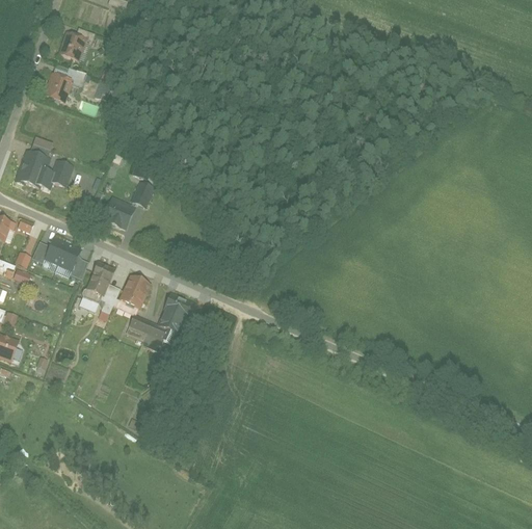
[(128,0),(109,0),(108,2),(125,8),(128,0)]
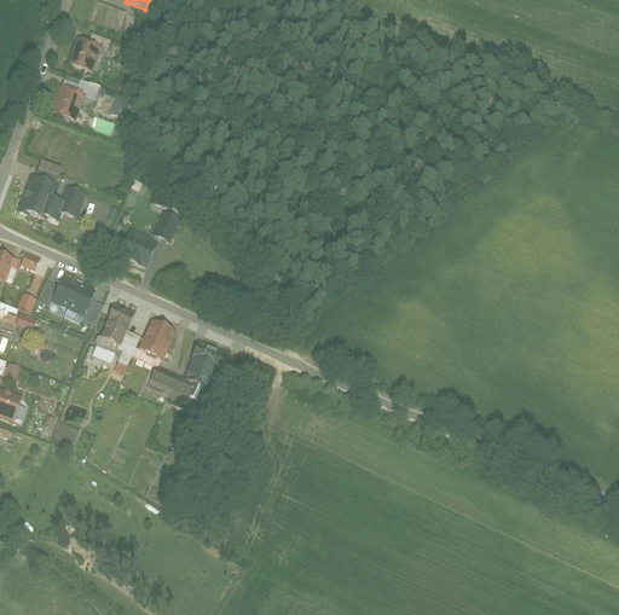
[(106,47),(110,38),(91,30),(87,40),(99,45),(106,47)]
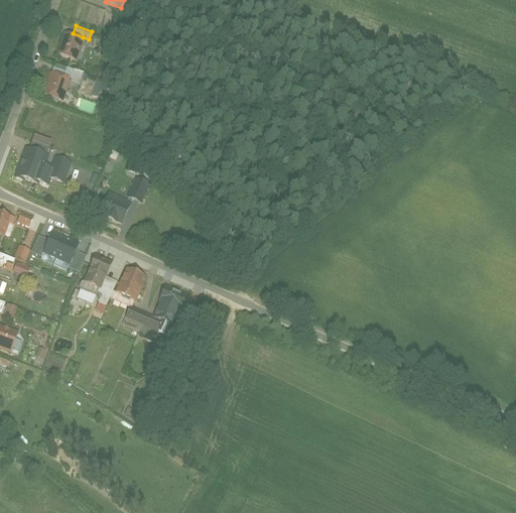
[(73,33),(63,30),(55,52),(76,59),(83,37),(73,33)]
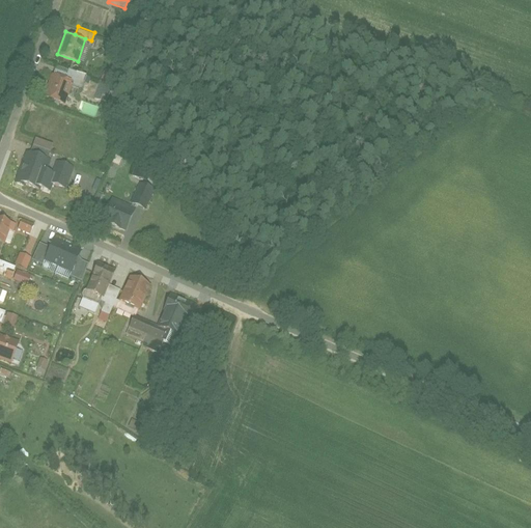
[(73,79),(51,72),(43,95),(64,103),(73,79)]
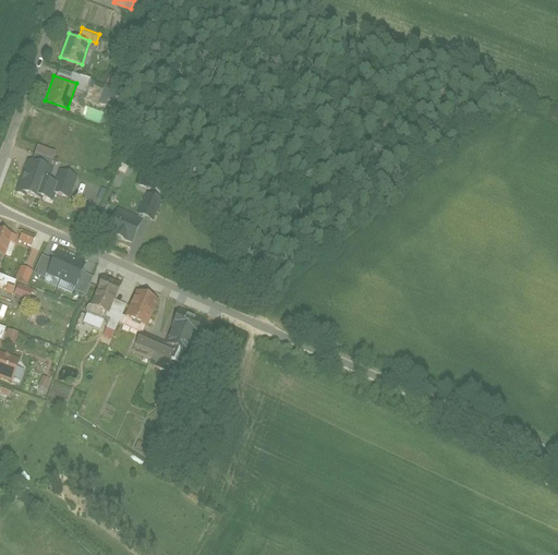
[(55,149),(37,144),(32,159),(49,165),(55,149)]
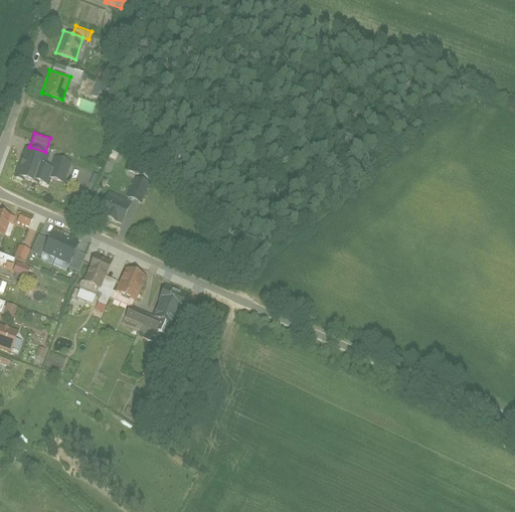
[(29,147),(25,145),(15,174),(38,182),(39,180),(48,183),(51,177),(47,176),(50,166),(44,164),(48,153),(45,152),(29,147)]
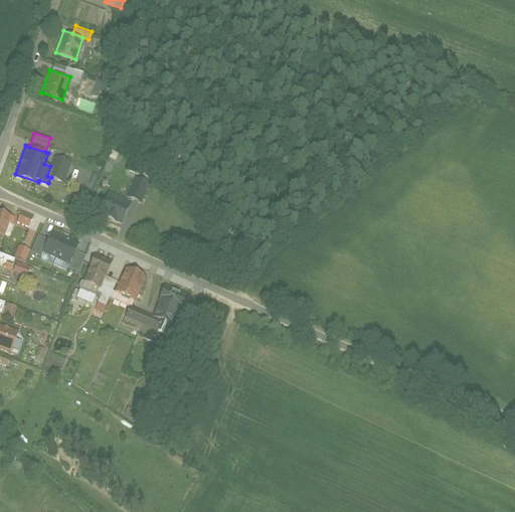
[(69,160),(54,155),(50,166),(47,176),(51,177),(62,181),(69,160)]
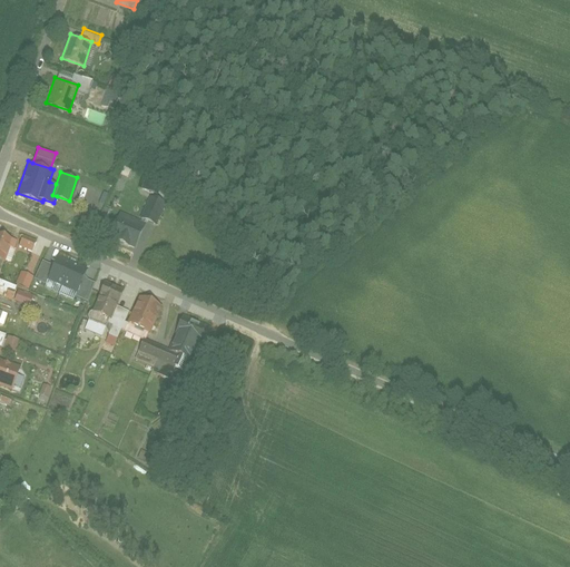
[(164,201),(149,195),(140,217),(155,223),(164,201)]
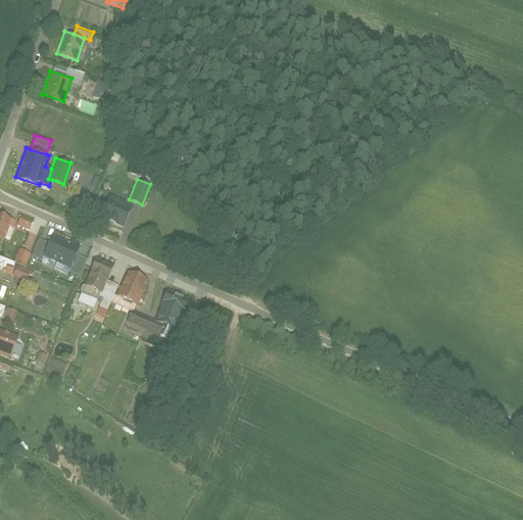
[(133,203),(110,194),(102,215),(107,217),(106,220),(116,225),(117,221),(124,224),(133,203)]
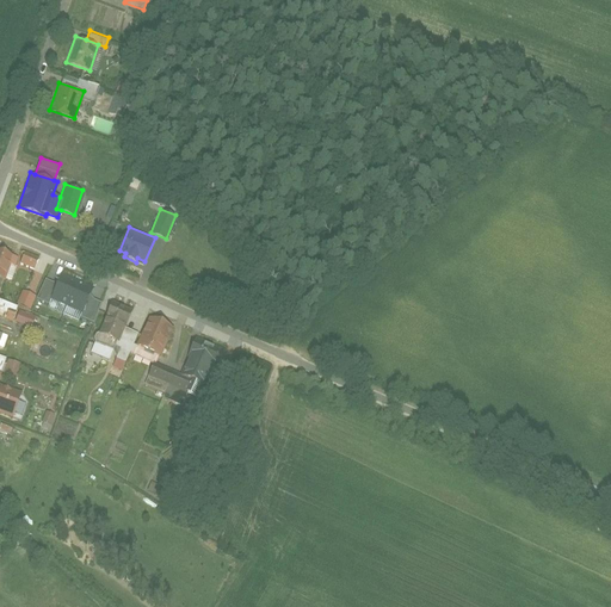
[(12,251),(0,246),(0,274),(2,276),(8,261),(12,251)]
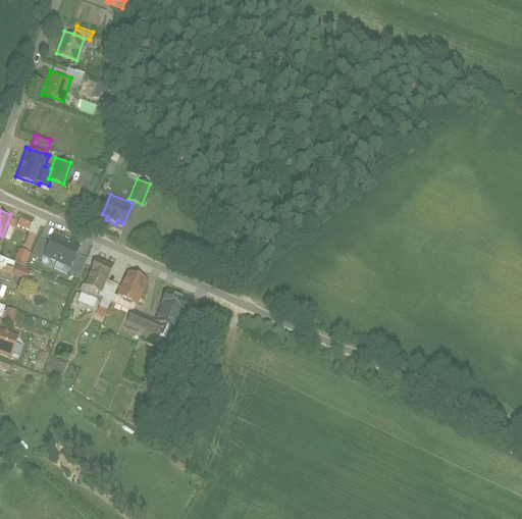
[(34,218),(21,213),(17,223),(30,228),(34,218)]
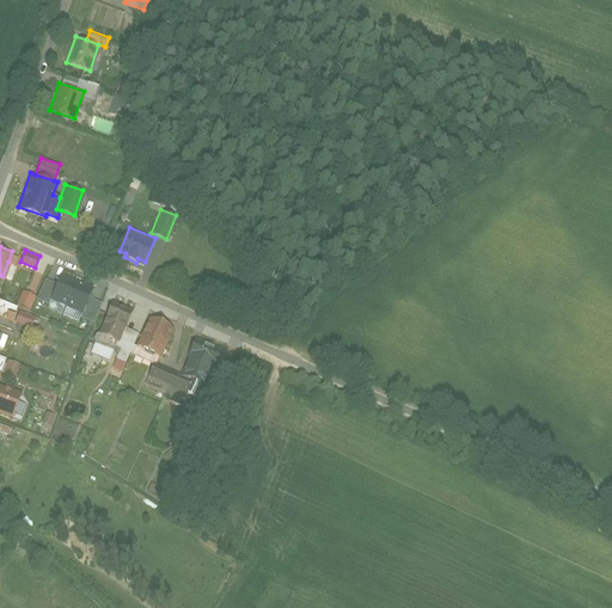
[(12,251),(8,262),(14,265),(19,253),(12,251)]
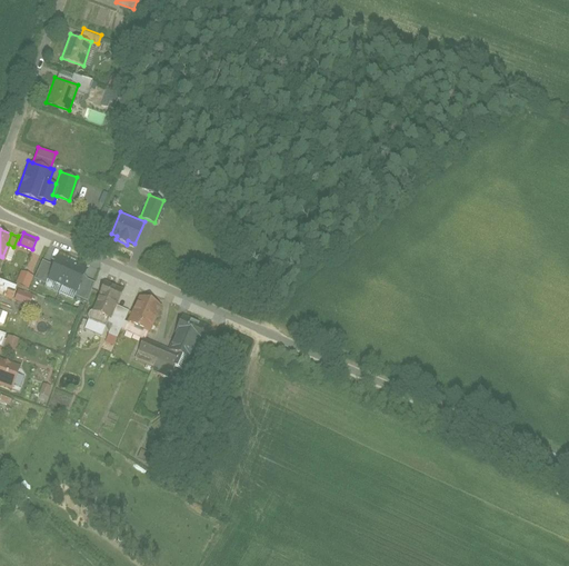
[(87,267),(58,255),(49,277),(77,289),(87,267)]
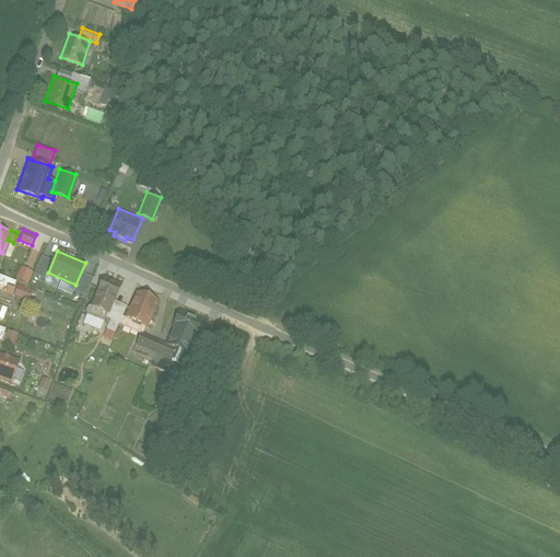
[(33,269),(21,265),(15,277),(27,281),(33,269)]
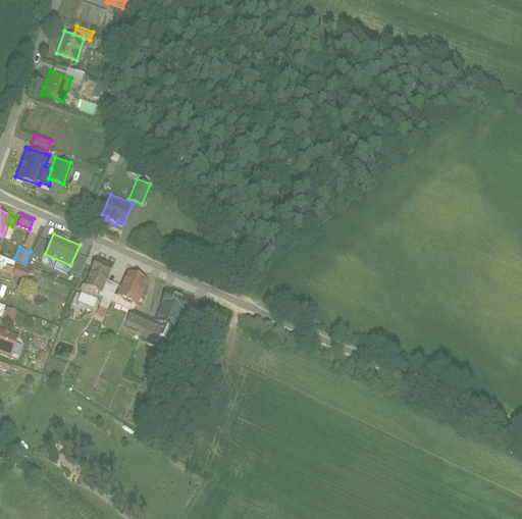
[(0,267),(11,271),(15,260),(0,254),(0,267)]
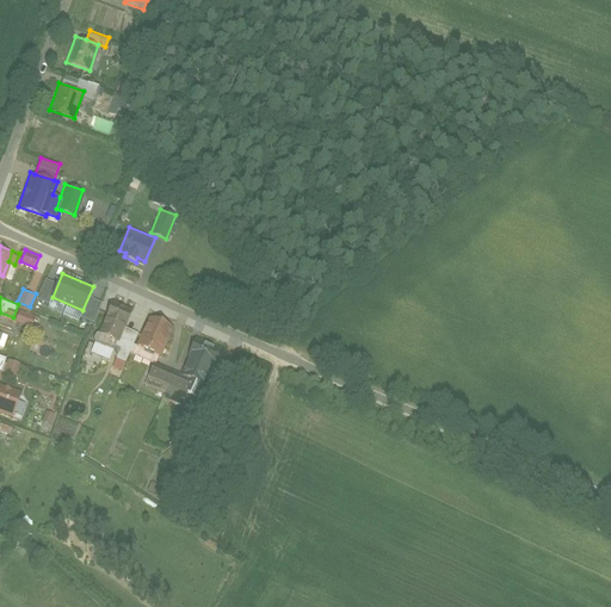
[(133,309),(112,299),(99,332),(119,340),(133,309)]
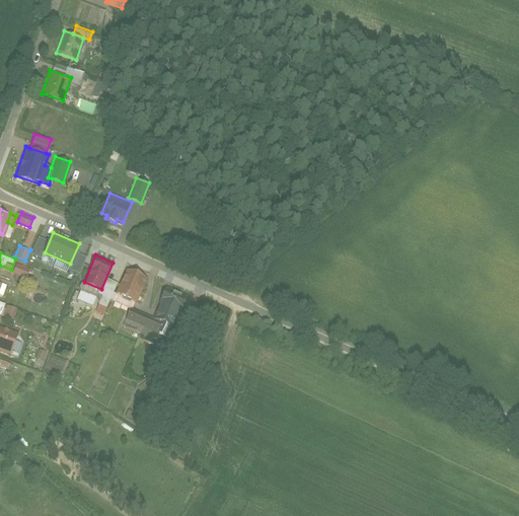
[(146,276),(127,268),(116,292),(136,301),(146,276)]
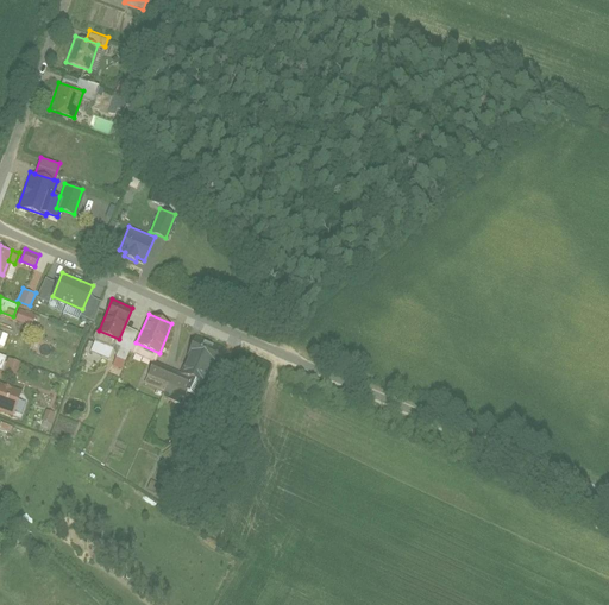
[(213,360),(220,344),(196,333),(188,350),(206,357),(213,360)]
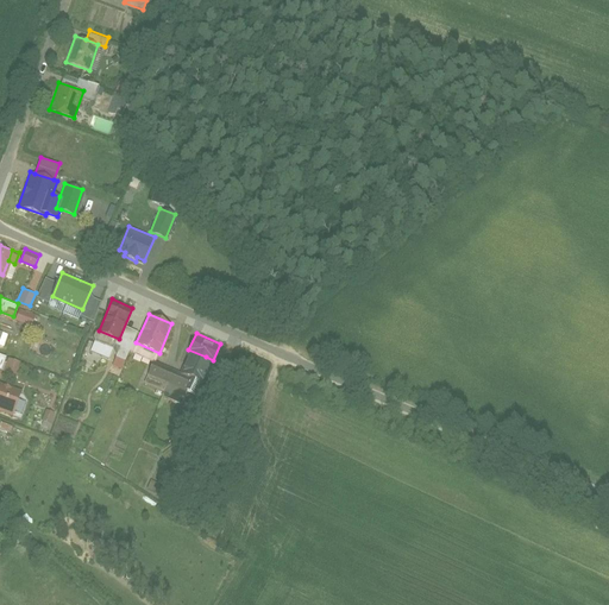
[(196,378),(206,357),(188,350),(180,371),(192,376),(196,378)]
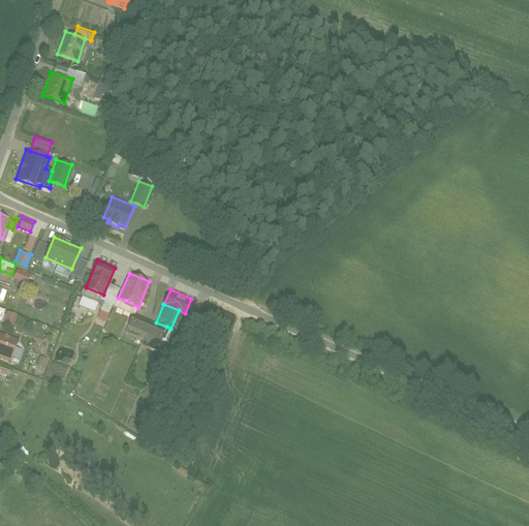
[(16,313),(7,310),(3,320),(11,325),(16,313)]
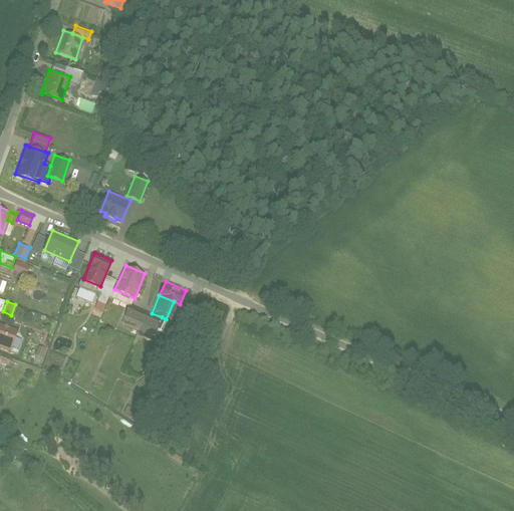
[(152,313),(131,303),(125,313),(143,321),(157,327),(162,317),(152,313)]
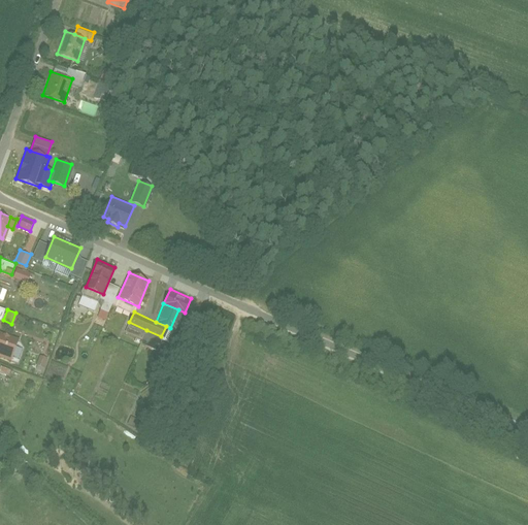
[(19,337),(0,330),(0,355),(10,359),(19,337)]
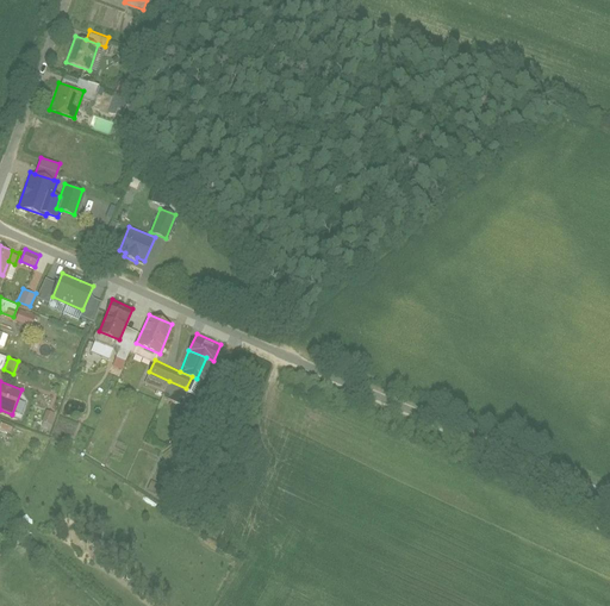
[(169,381),(163,394),(180,403),(186,388),(169,381)]
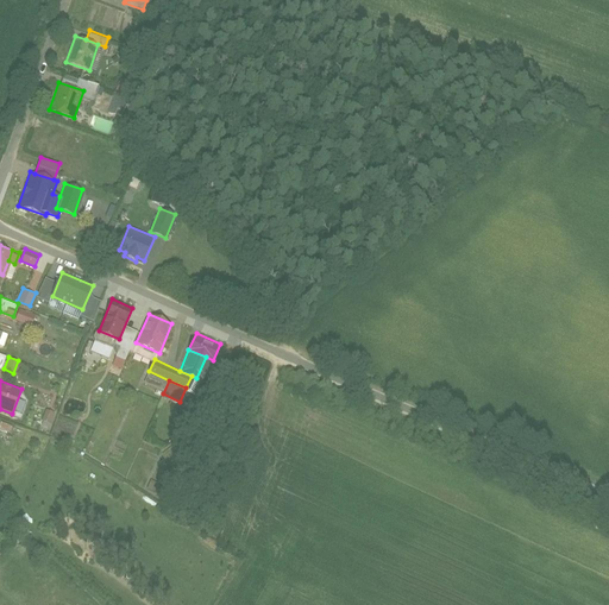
[(49,423),(54,411),(44,408),(39,418),(49,423)]
